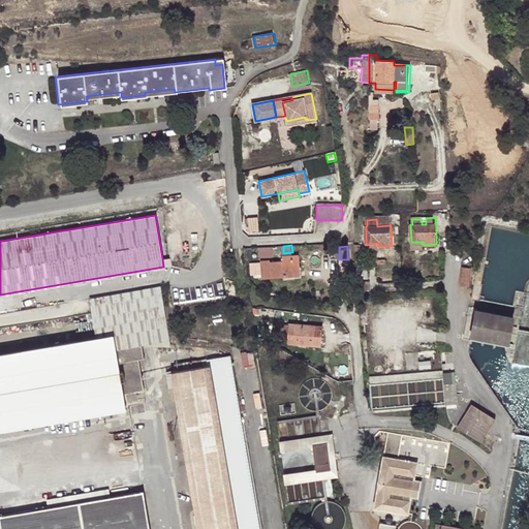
[(299,266),(298,254),(282,255),(282,259),(270,260),(270,259),(259,259),(261,277),(282,276),(283,274),(293,273),(293,267),(299,266)]
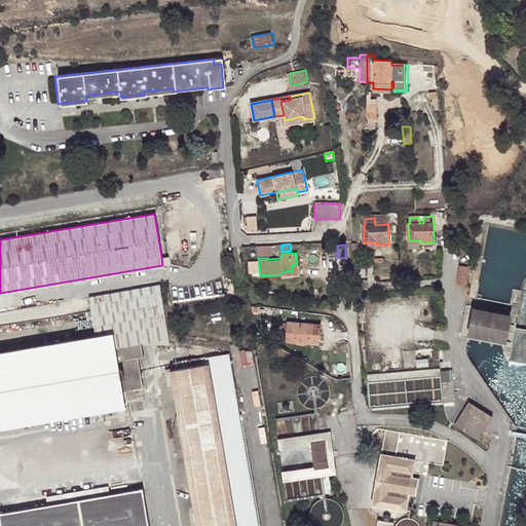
[(161,257),(162,265),(170,264),(168,256),(161,257)]
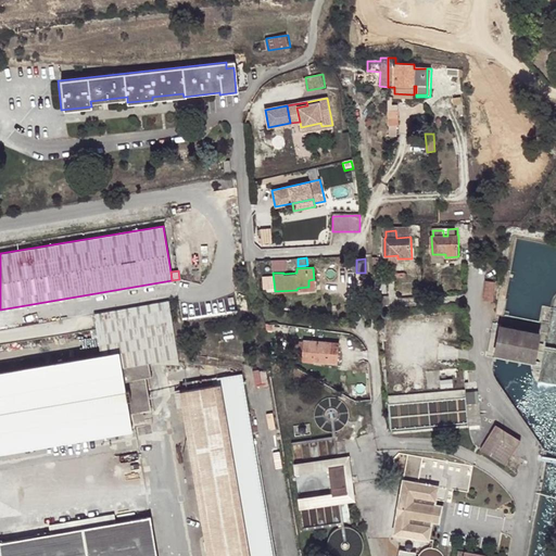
[(485,280),(484,295),(493,297),(494,281),(485,280)]
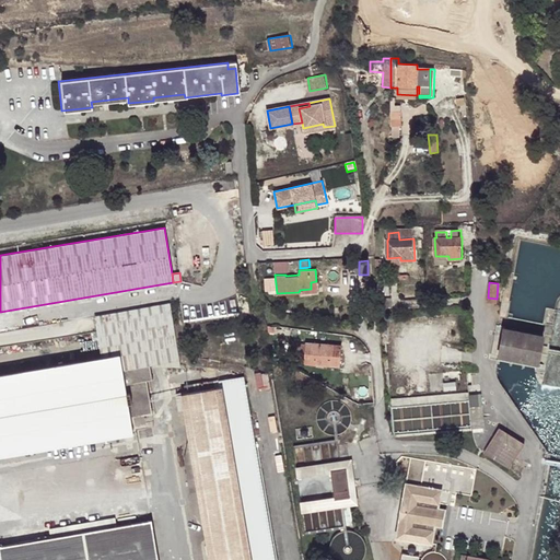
[(559,389),(559,294),(558,299),(553,310),(547,308),(544,324),(508,317),(506,327),(498,325),(492,354),(498,356),(497,363),(500,364),(501,357),(511,358),(510,363),(511,366),(513,364),(514,359),(524,360),(523,365),(524,369),(526,365),(527,361),(536,363),(535,369),(535,374),(536,380),(539,385),(543,386),(559,389)]
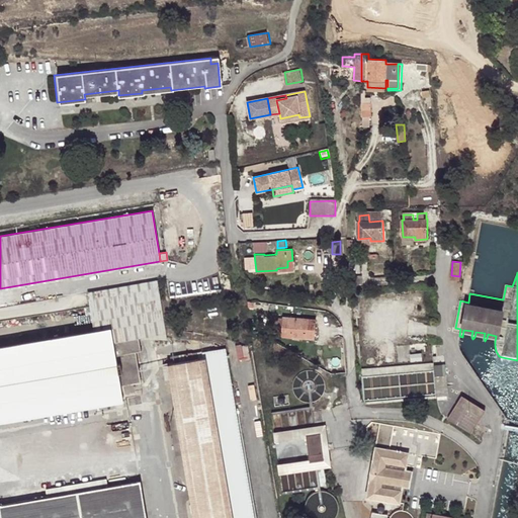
[(361,275),(349,276),(350,284),(362,283),(361,275)]
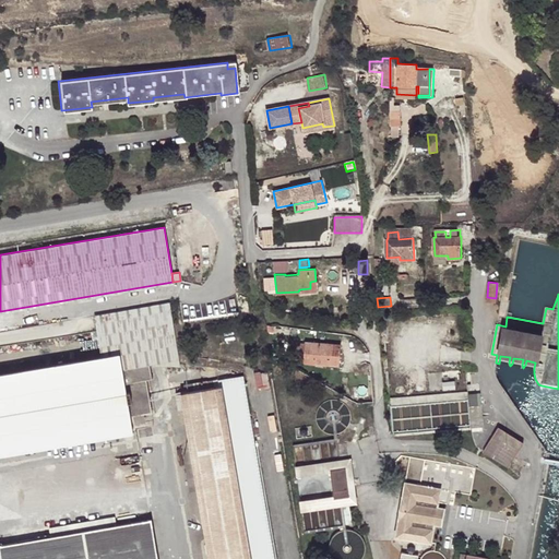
[(94,313),(96,329),(98,337),(99,353),(0,369),(0,453),(132,431),(132,430),(129,417),(149,413),(151,413),(145,381),(151,380),(149,366),(180,365),(170,301),(94,313)]
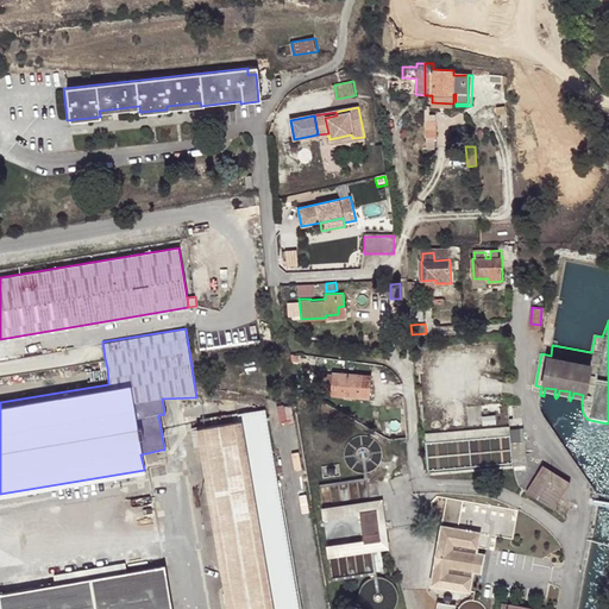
[(370,397),(372,376),(333,372),(333,375),(322,375),(321,390),(331,391),(331,395),(370,397)]
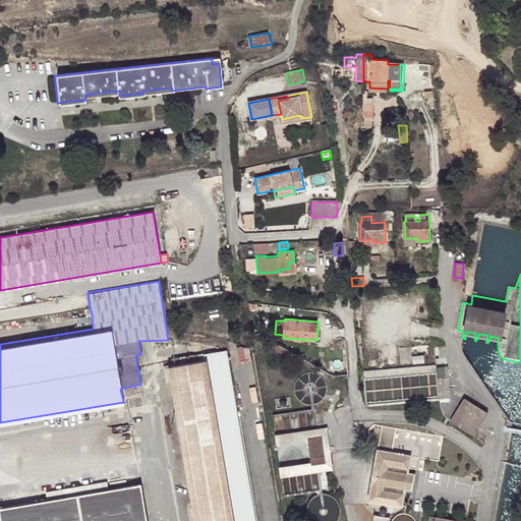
[(259,520),(229,353),(161,363),(191,520),(259,520)]
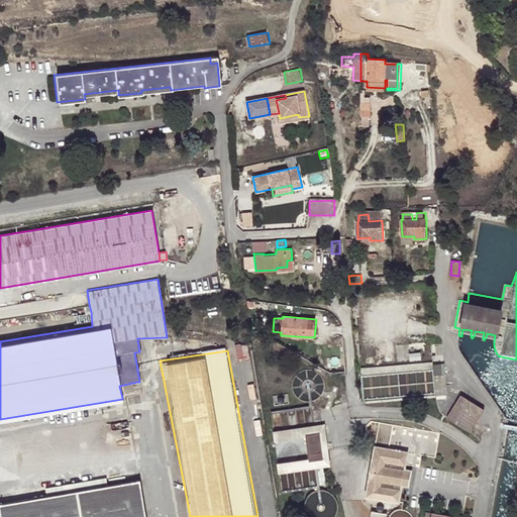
[(433,362),(362,369),(362,376),(434,370),(436,395),(446,394),(444,363),(434,364),(433,362)]
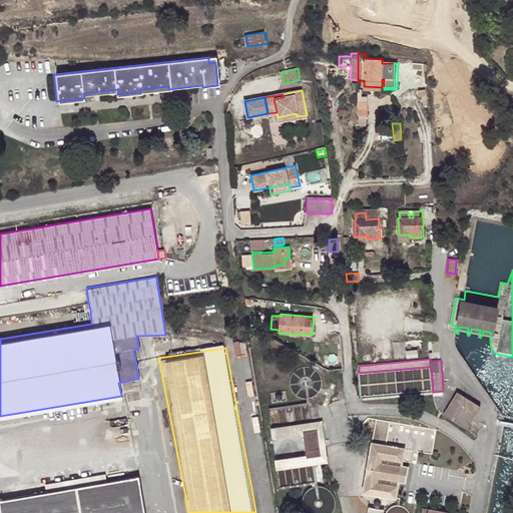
[(308,405),(311,405),(309,389),(311,387),(312,385),(313,383),(312,380),(311,378),(307,377),(304,377),(302,379),(300,382),(301,385),(301,387),(303,389),(306,389),(308,405)]
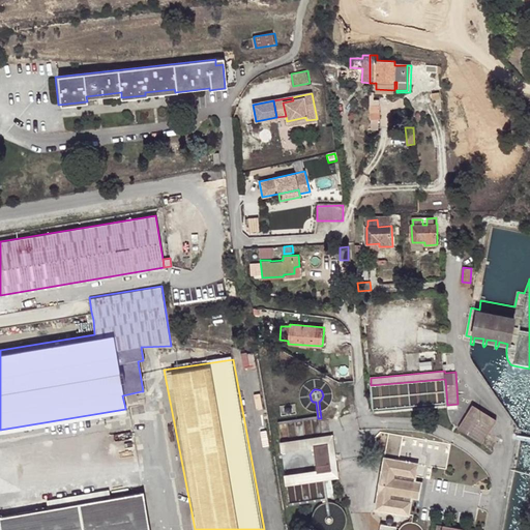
[(143,405),(141,391),(122,395),(125,408),(143,405)]
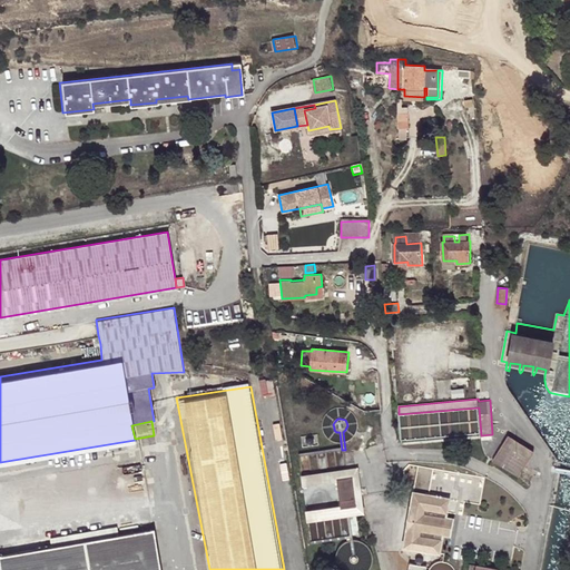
[(519,475),(533,452),(508,436),(493,460),(519,475)]
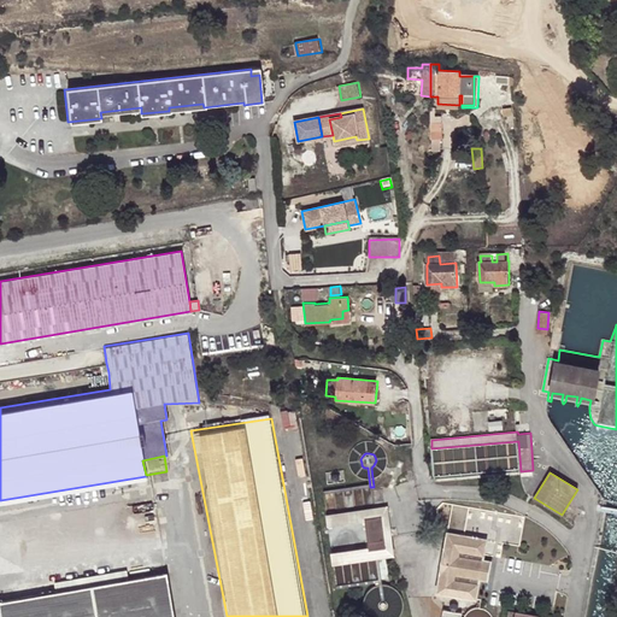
[(334,563),(394,554),(386,509),(375,510),(327,516),(334,563)]
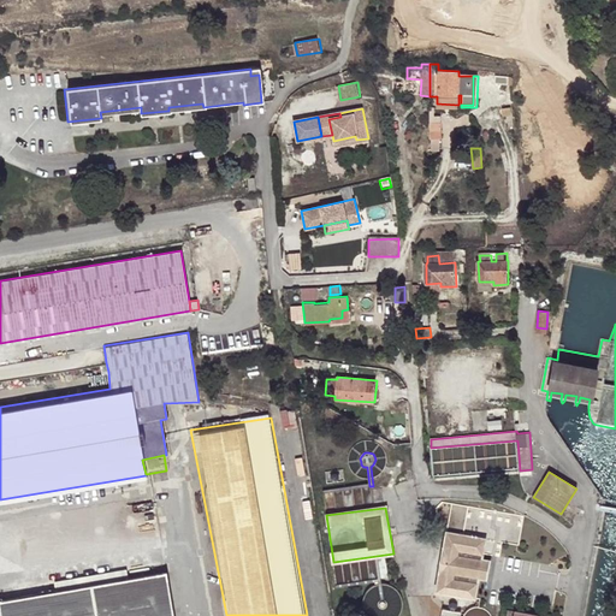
[(445,534),(436,594),(475,600),(479,580),(483,560),(485,542),(445,534)]
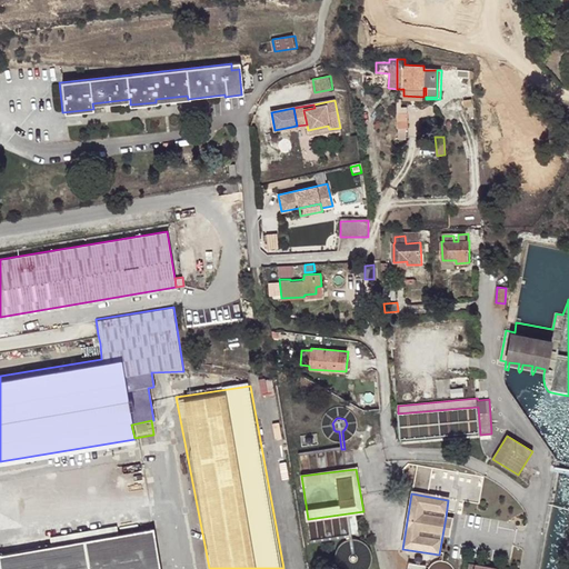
[(446,517),(442,536),(449,537),(452,519),(446,517)]
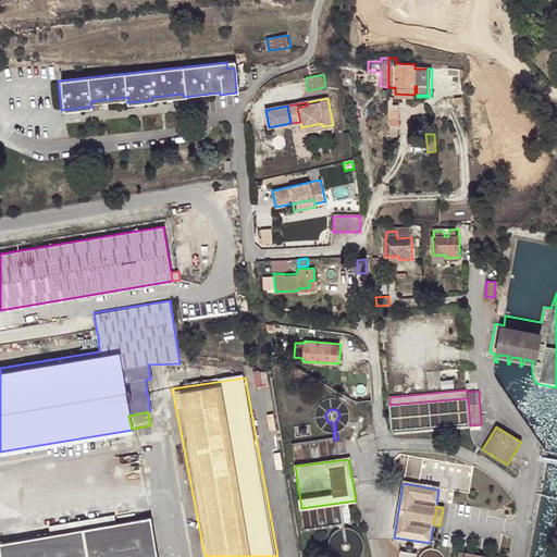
[(51,533),(115,521),(114,514),(50,525),(51,533)]
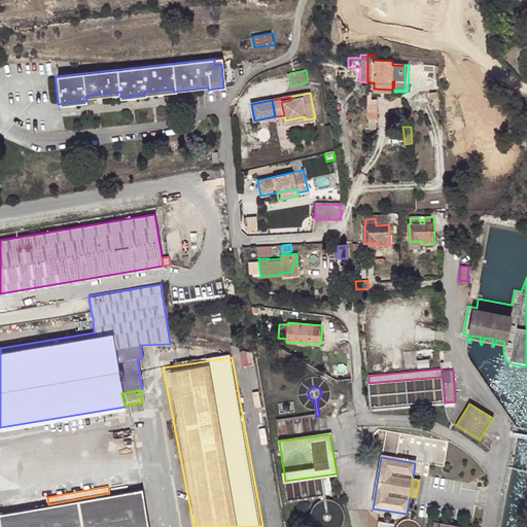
[(148,526),(142,488),(109,493),(48,504),(0,512),(0,520),(1,526),(148,526)]
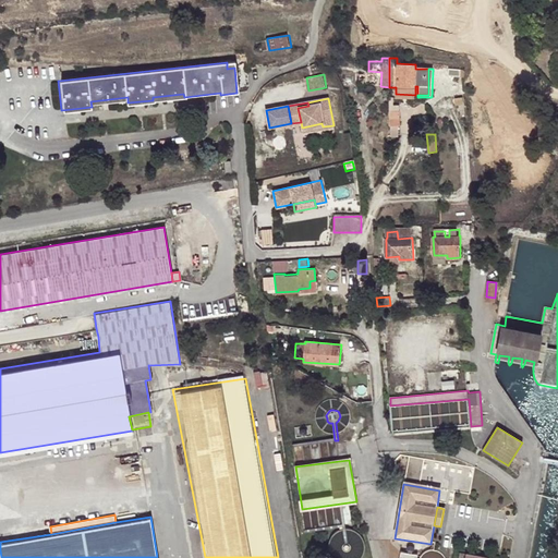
[(351,526),(347,526),(342,526),(338,529),(335,531),(331,534),(329,538),(328,543),(328,547),(329,552),(331,556),(334,557),(360,557),(361,557),(363,555),(365,552),(365,548),(366,544),(365,541),(364,537),(363,534),(360,532),(358,529),(354,528),(351,526)]
